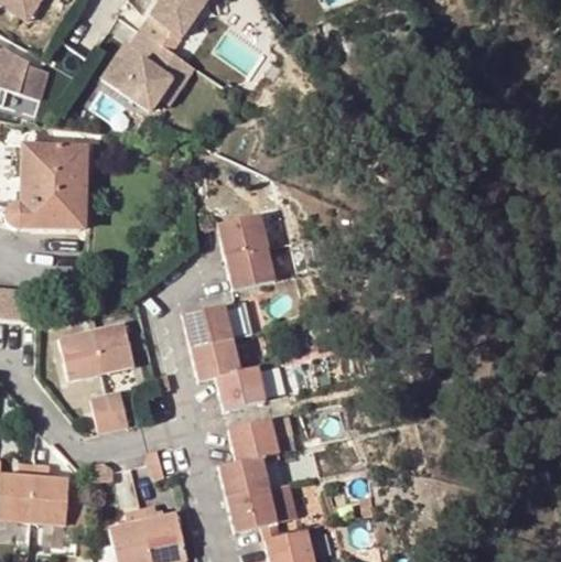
[(0,8),(11,15),(21,0),(0,0),(0,8)]
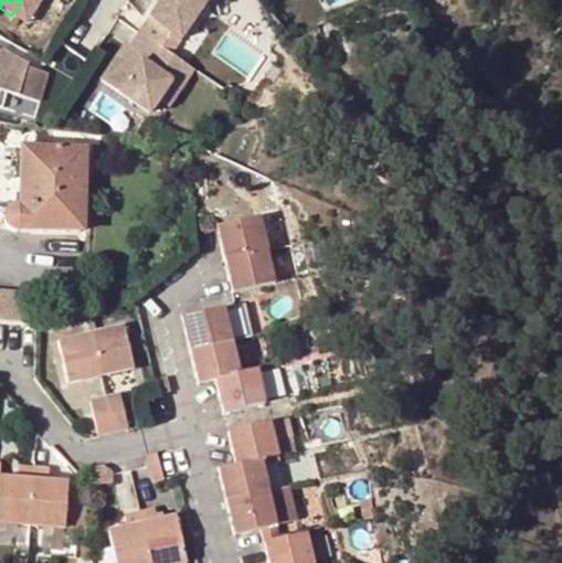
[(21,0),(11,16),(18,20),(31,0),(21,0)]
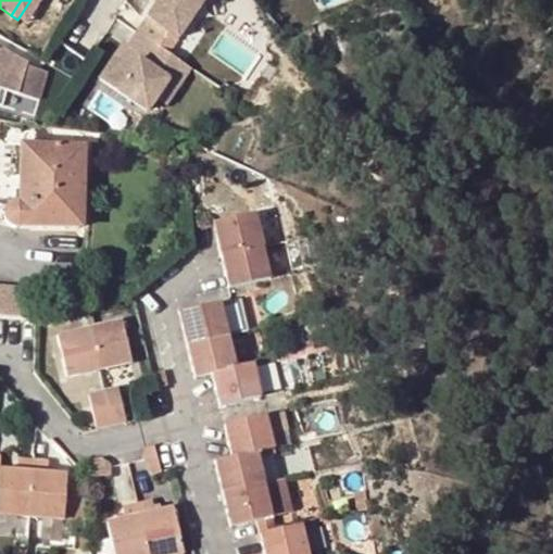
[(151,0),(116,50),(112,48),(91,79),(138,111),(160,79),(170,87),(181,68),(160,53),(196,0),(151,0)]
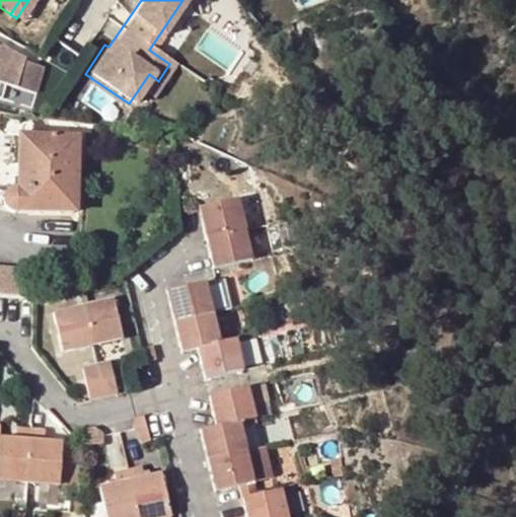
[(25,59),(0,45),(0,83),(5,85),(17,89),(38,95),(45,69),(24,63),(25,59)]
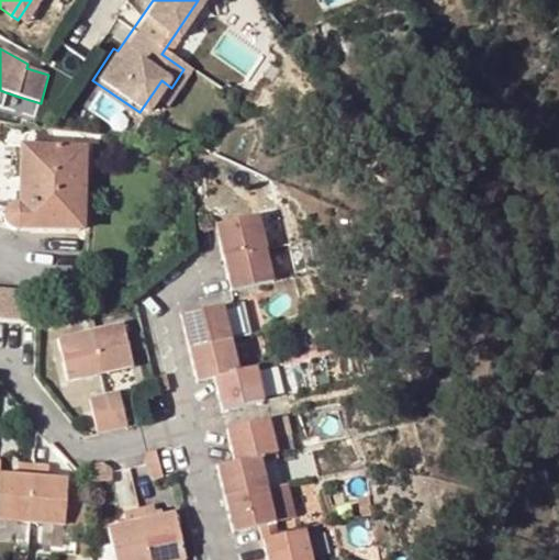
[(93,85),(82,104),(112,121),(123,102),(93,85)]
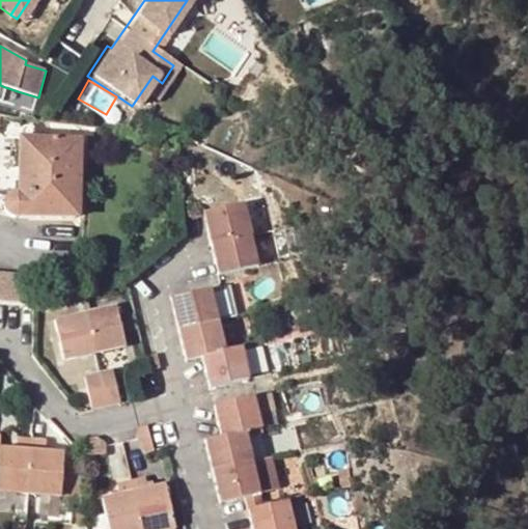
[(27,190),(29,136),(16,135),(15,190),(27,190)]
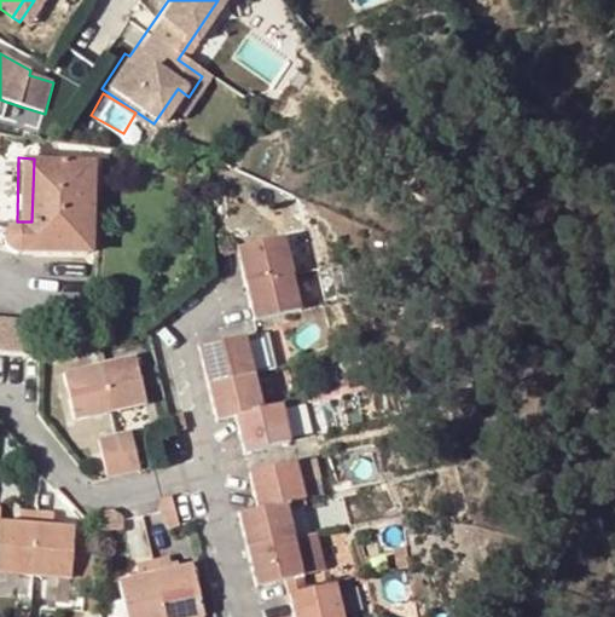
[(91,161),(34,159),(32,221),(17,221),(12,221),(9,225),(5,229),(3,234),(3,238),(4,244),(6,248),(10,251),(16,253),(87,253),(91,161)]
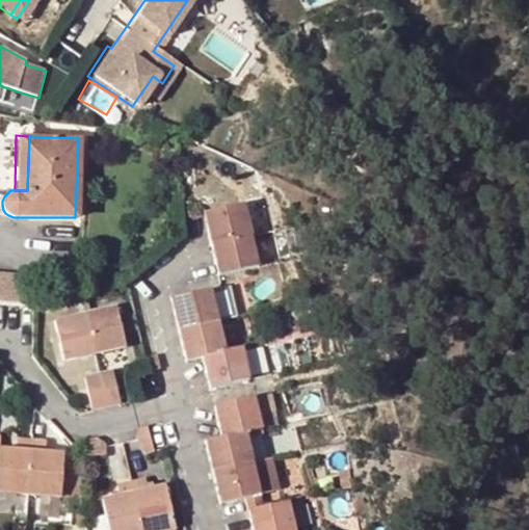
[(245,202),(204,212),(212,241),(253,232),(245,202)]
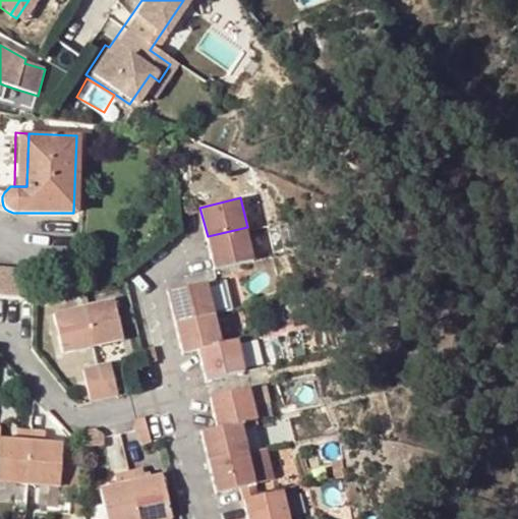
[(247,227),(208,236),(215,268),(255,258),(247,227)]
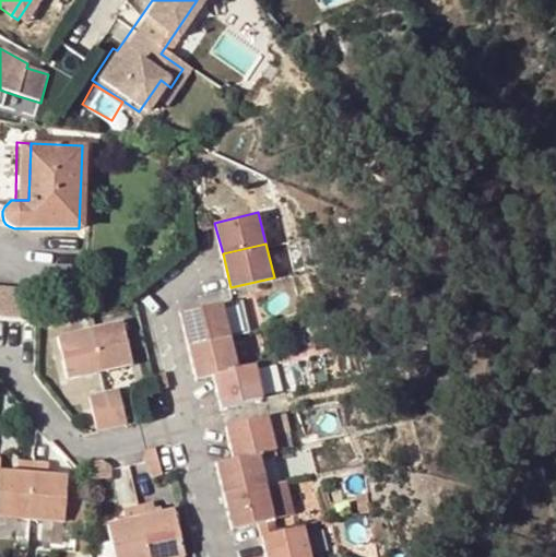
[(43,287),(0,284),(0,315),(37,317),(40,317),(43,287)]
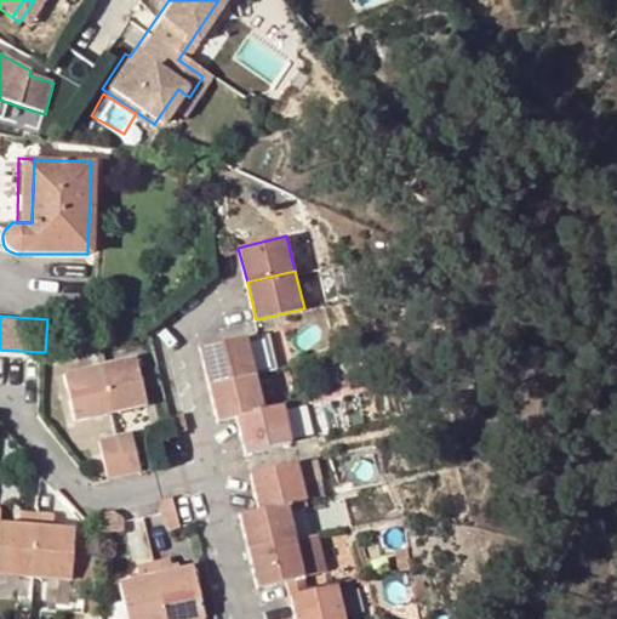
[(258,333),(249,335),(257,372),(279,367),(270,330),(258,333)]
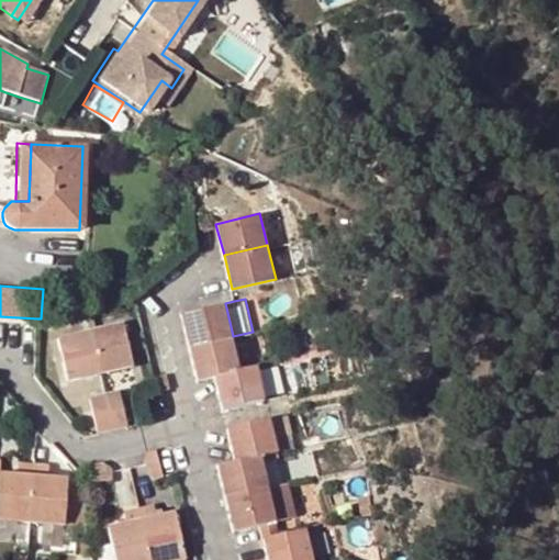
[(190,347),(233,336),(225,303),(182,314),(190,347)]
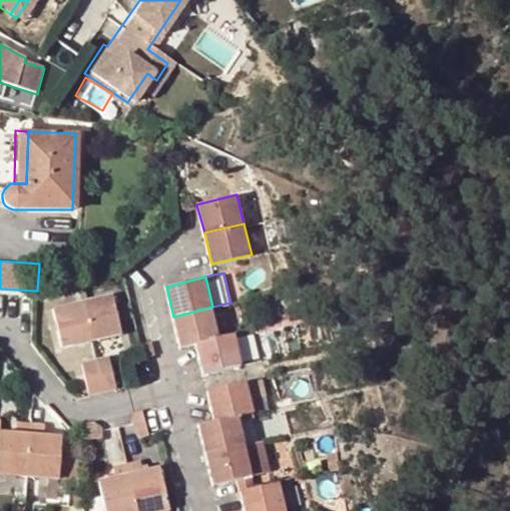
[(115,298),(81,306),(91,341),(124,333),(115,298)]
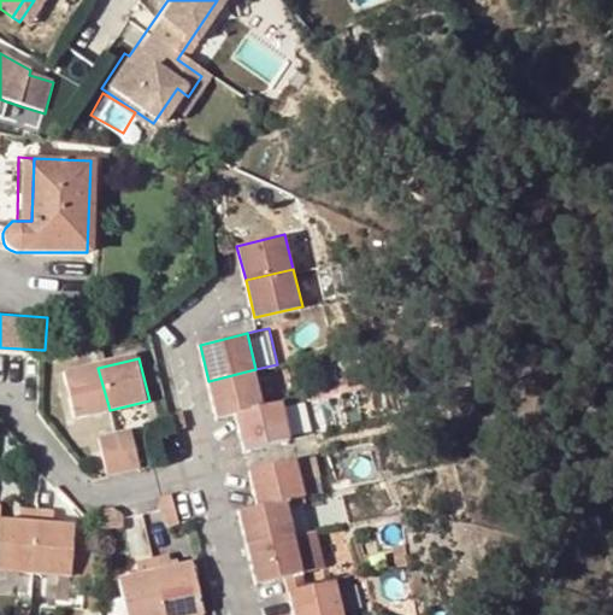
[(110,410),(98,368),(64,378),(74,420),(110,410)]
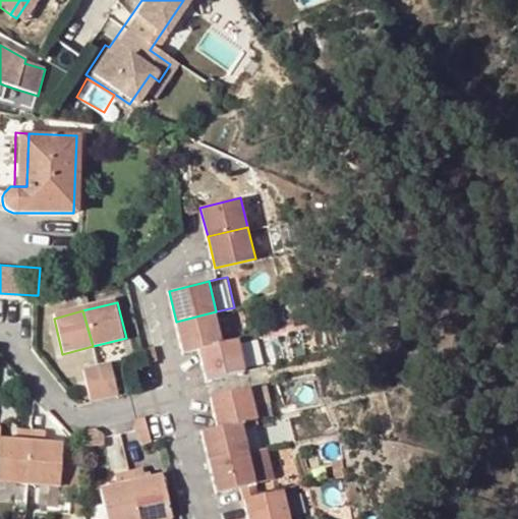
[(198,348),(223,341),(216,311),(176,322),(183,350),(198,348)]
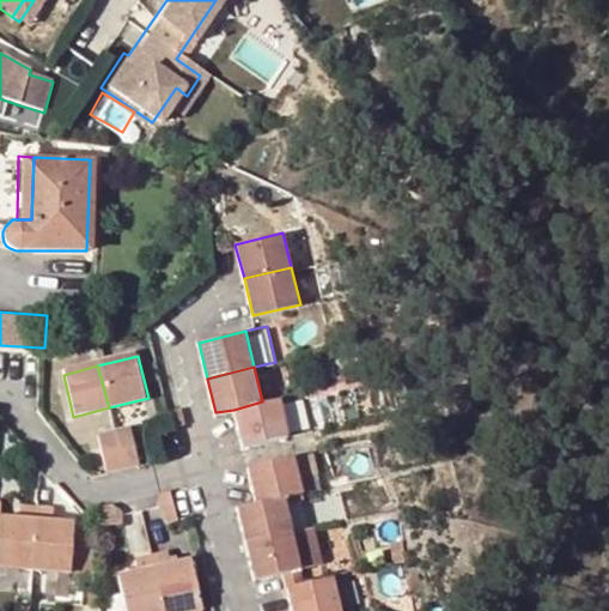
[(292,434),(284,397),(262,401),(233,410),(243,446),(292,434)]
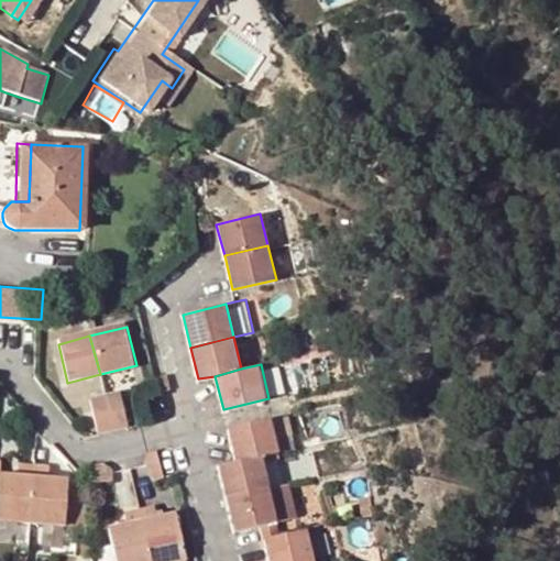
[(169,373),(156,376),(160,391),(173,388),(169,373)]
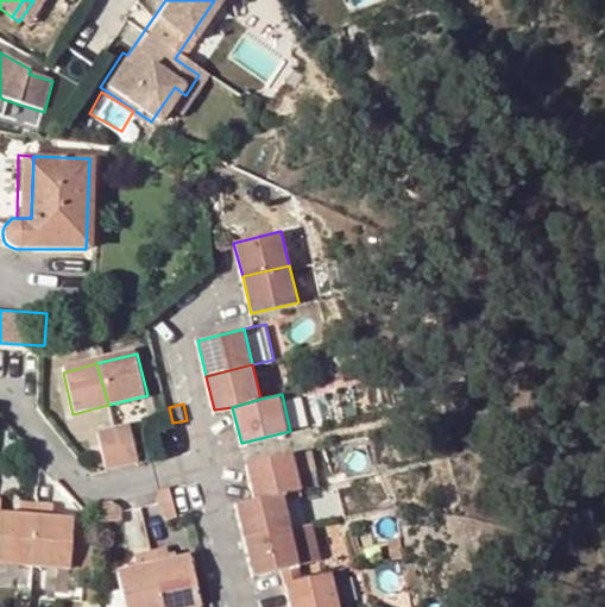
[(124,465),(140,461),(132,425),(114,430),(124,465)]
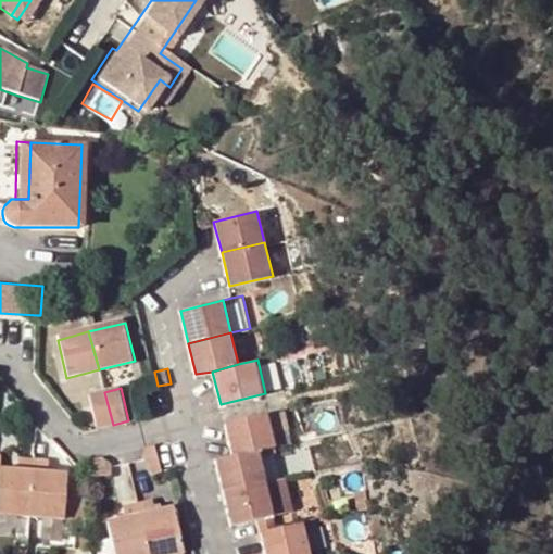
[(91,397),(99,428),(113,425),(104,392),(91,397)]
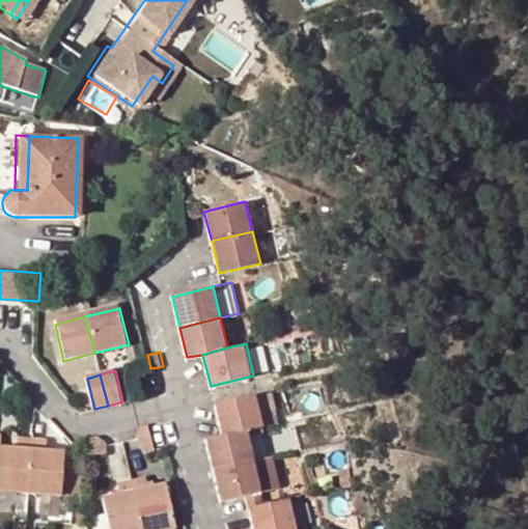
[(264,426),(265,425),(261,412),(278,408),(274,389),(256,394),(215,405),(224,436),(248,429),(264,426)]
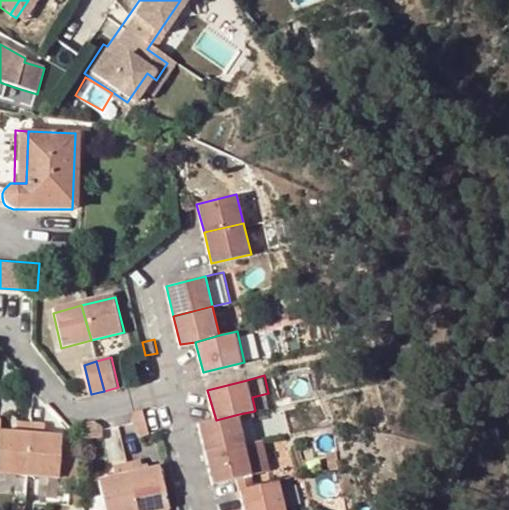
[(144,409),(135,411),(133,419),(143,434),(151,432),(144,409)]
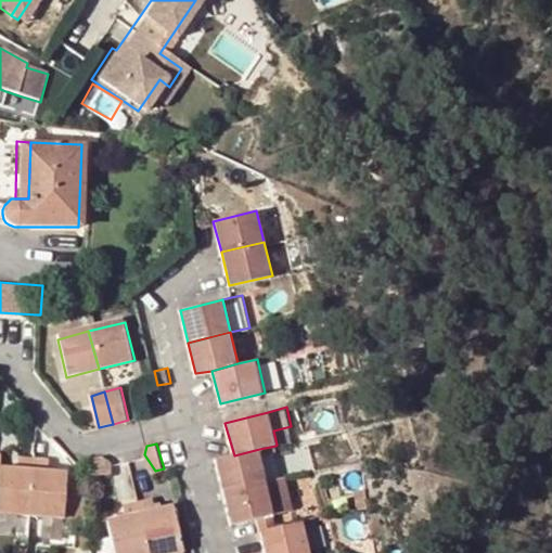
[(276,446),(259,449),(234,455),(215,460),(222,491),(267,481),(260,454),(278,450),(276,446)]
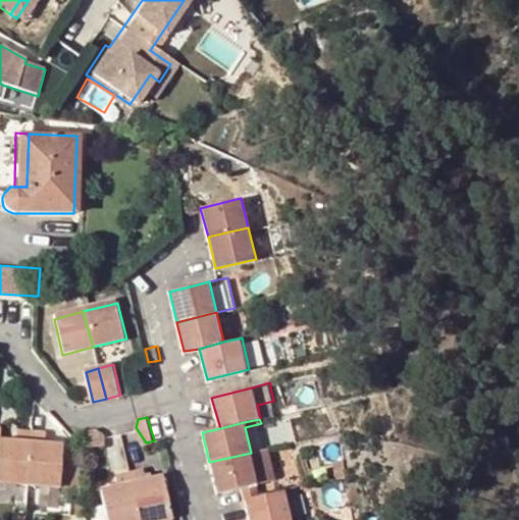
[(0,472),(28,474),(32,423),(11,422),(11,431),(0,431),(0,472)]
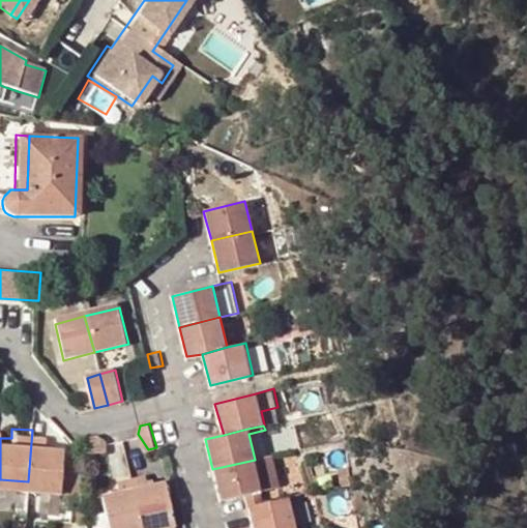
[(32,430),(28,481),(62,482),(62,470),(62,441),(48,440),(48,431),(32,430)]
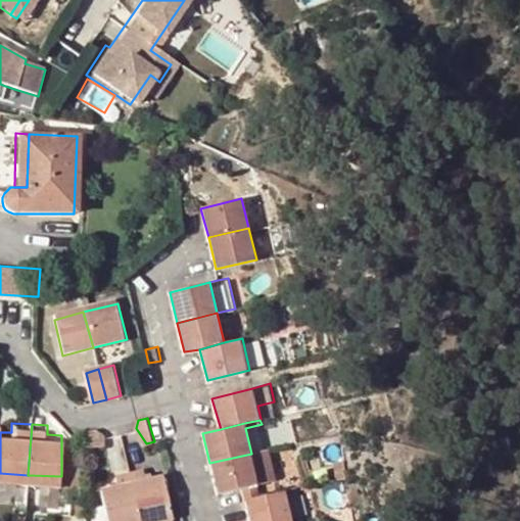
[(94,430),(83,430),(82,446),(106,444),(106,434),(99,430),(94,430)]
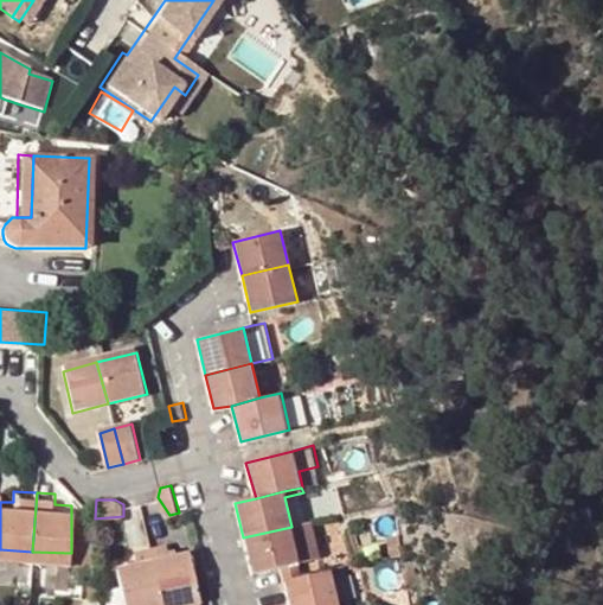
[(251,573),(281,567),(300,561),(322,556),(314,521),(292,527),(243,537),(251,573)]
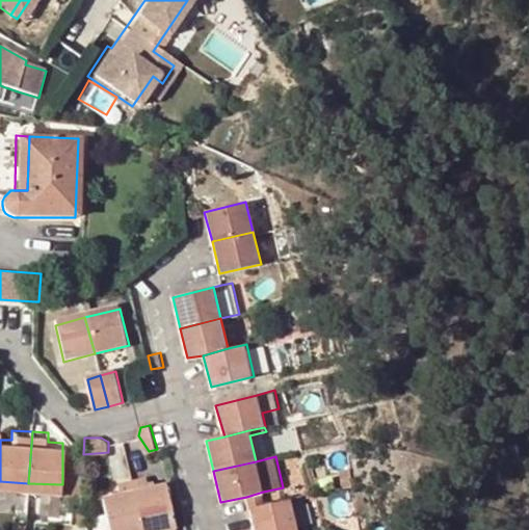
[(82,472),(62,472),(62,484),(62,495),(80,496),(82,472)]
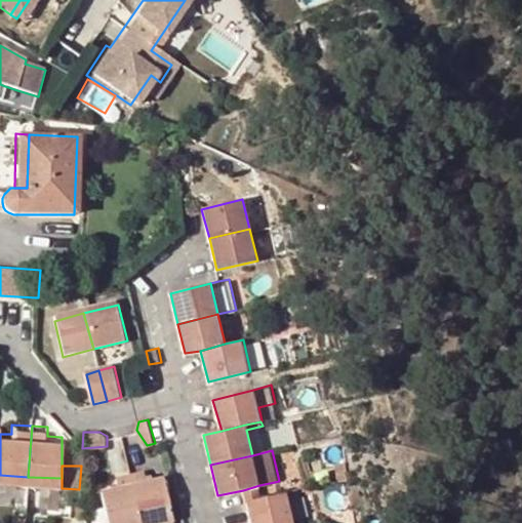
[(129,472),(142,522),(145,522),(175,516),(164,477),(150,481),(147,468),(129,472)]
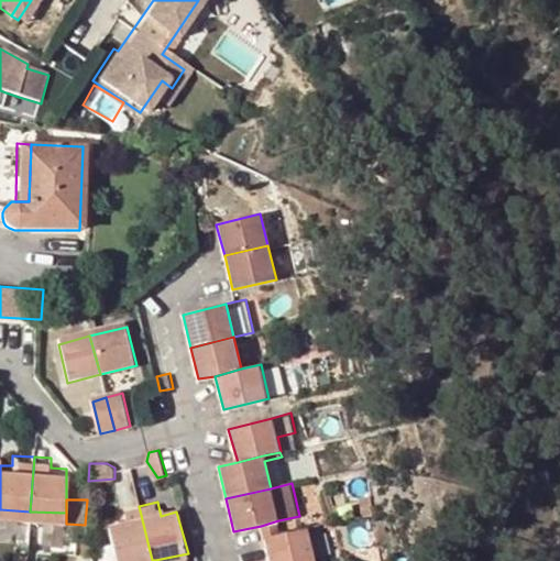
[(129,521),(109,526),(119,560),(152,560),(139,506),(125,509),(129,521)]
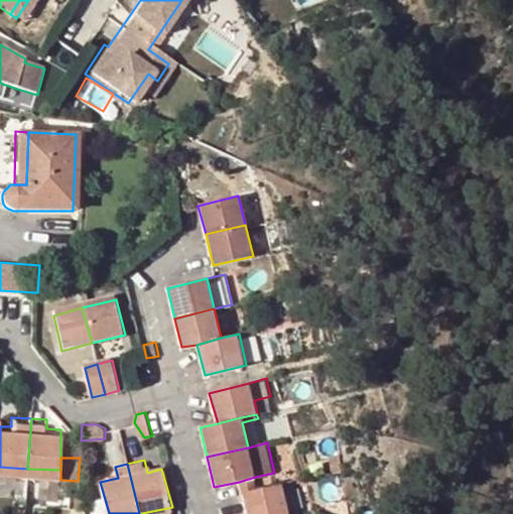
[(239,482),(243,494),(259,489),(255,477),(239,482)]
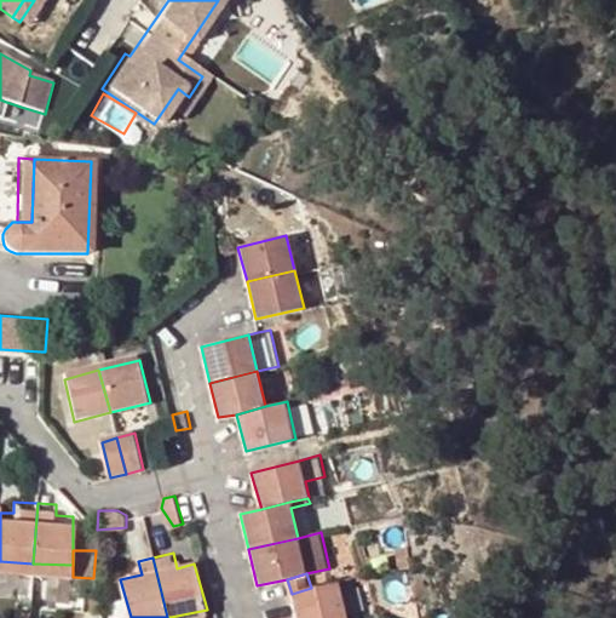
[(292,594),(297,617),(346,617),(339,582),(311,588),(292,594)]
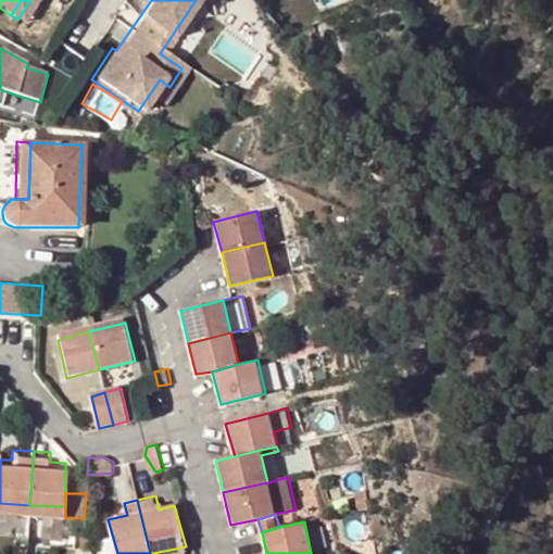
All buildings are outlined.
